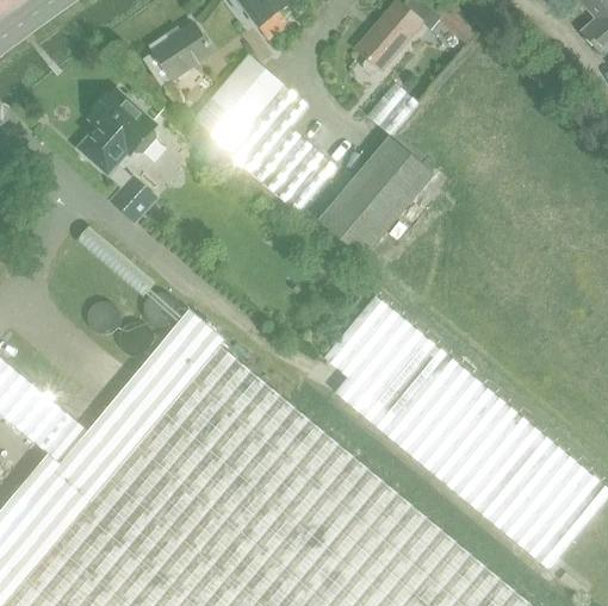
[(229,0),(237,13),(243,8),(266,39),(286,24),(279,12),(293,1),(292,0),(229,0)]
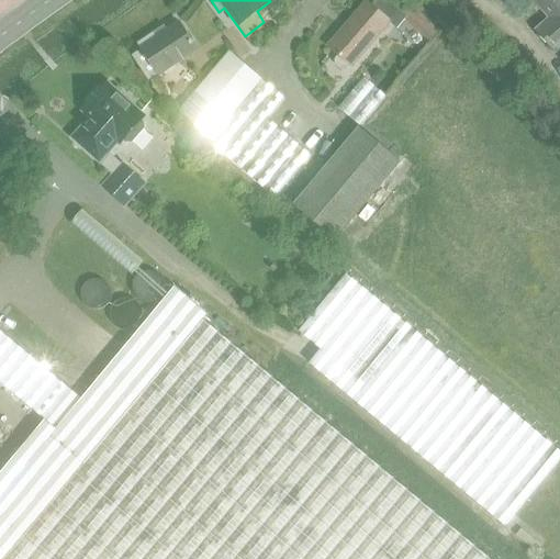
[(348,64),(350,66),(388,21),(395,26),(406,13),(389,0),(372,0),(369,4),(364,0),(326,46),(335,54),(332,57),(333,63),(339,68),(345,68),(348,64)]
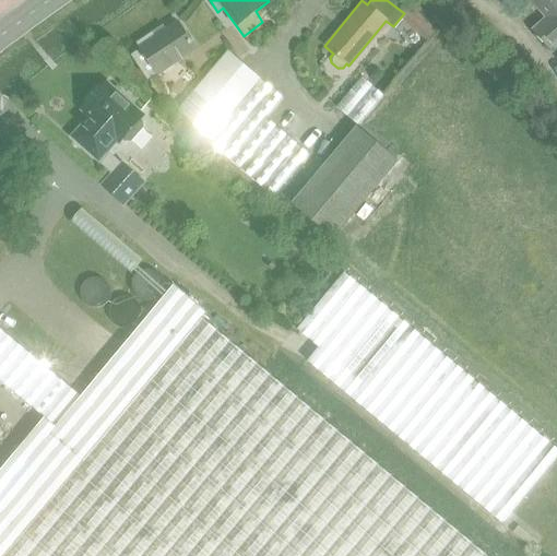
[(530,0),(545,16),(531,30),(548,48),(552,45),(554,47),(556,44),(556,0),(530,0)]
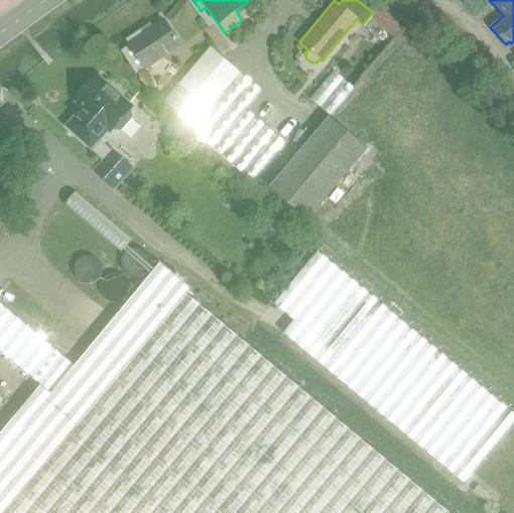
[(128,43),(119,48),(134,72),(143,66),(145,69),(180,45),(163,19),(152,26),(142,33),(139,27),(124,37),(128,43)]
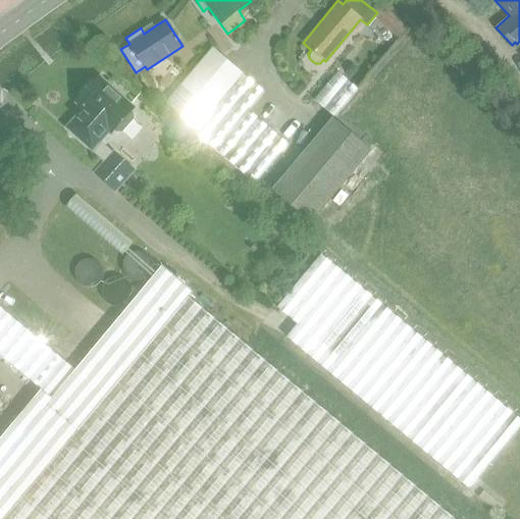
[(210,46),(165,104),(195,128),(193,132),(253,183),(287,141),(246,108),(262,89),(210,46)]
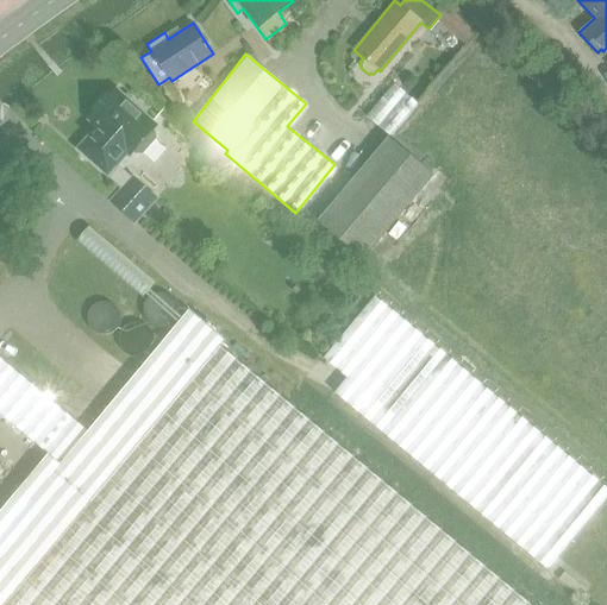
[(393,81),(365,114),(388,133),(415,101),(415,100),(393,81)]
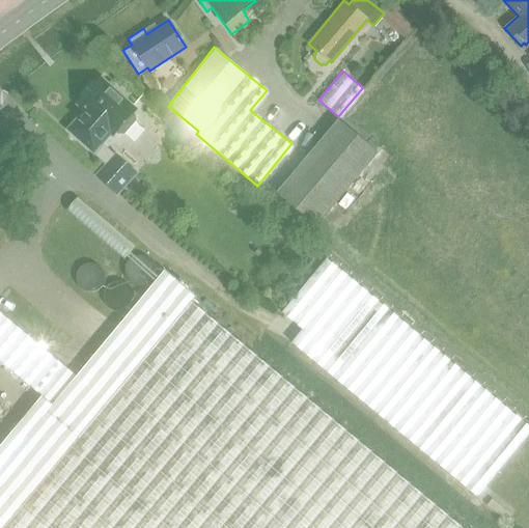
[(80,115),(68,128),(105,161),(112,151),(102,142),(109,133),(111,135),(114,131),(116,132),(123,131),(134,118),(134,112),(133,111),(135,109),(100,78),(95,83),(90,82),(81,93),(82,98),(78,103),(87,111),(81,117),(80,115)]
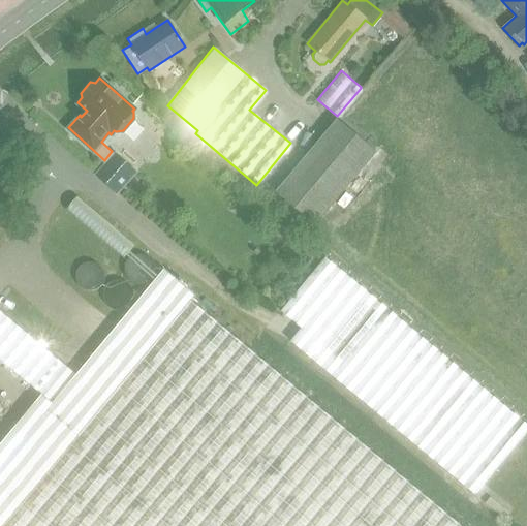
[(336,120),(275,193),(315,226),(376,153),(336,120)]
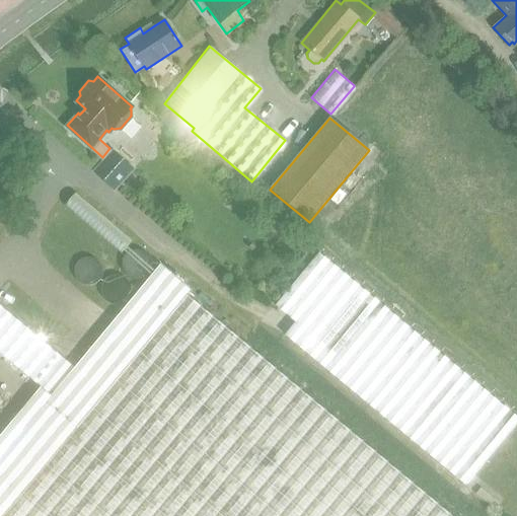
[(114,151),(99,166),(97,168),(118,188),(134,169),(114,151)]
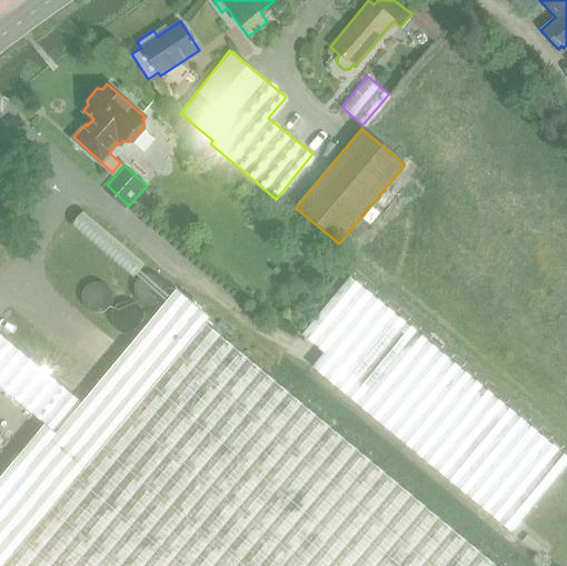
[(566,455),(349,275),(301,333),(322,350),(311,365),(509,529),(566,459),(566,455)]
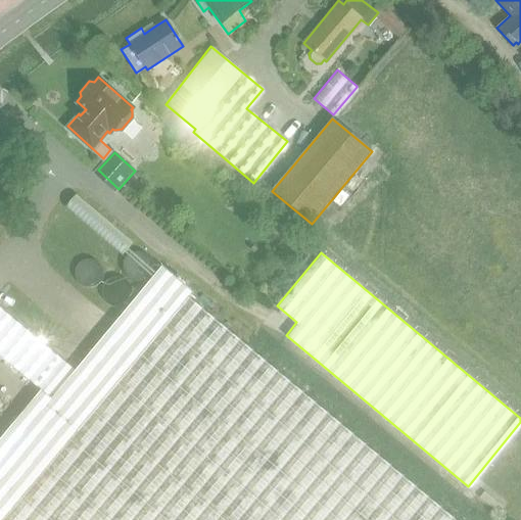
[(0,519),(1,519),(191,291),(160,265),(75,369),(0,308),(0,355),(41,388),(0,437),(0,519)]
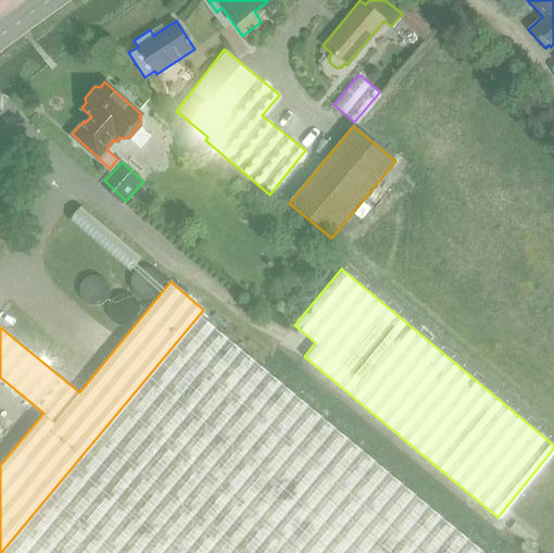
[(493,552),(203,310),(1,552),(493,552)]
